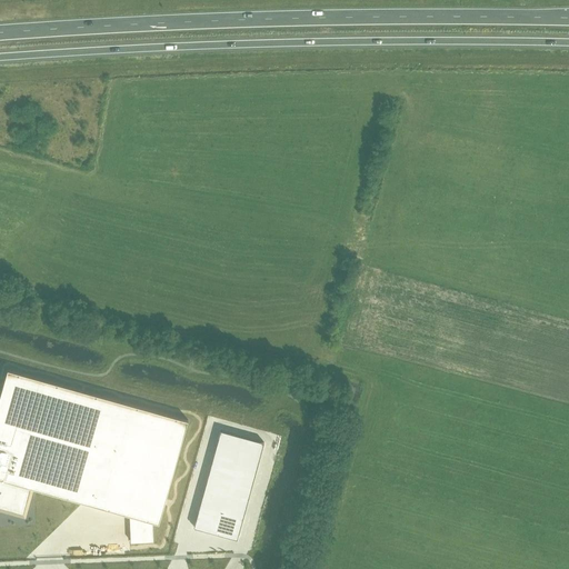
[(46,136),(41,156),(53,158),(57,138),(46,136)]
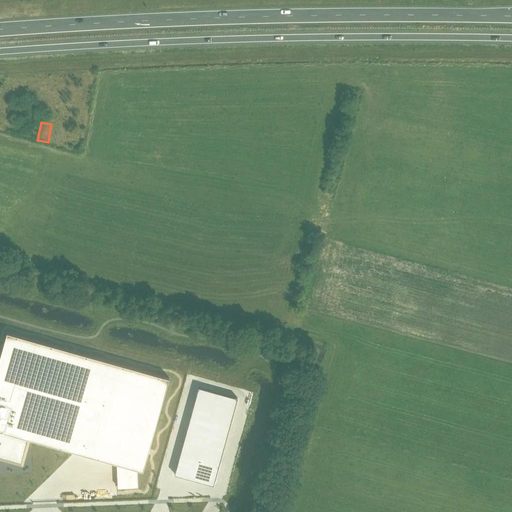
[(0,455),(21,461),(28,438),(30,439),(117,463),(118,487),(138,486),(138,469),(143,470),(169,378),(7,332),(0,357),(0,455)]
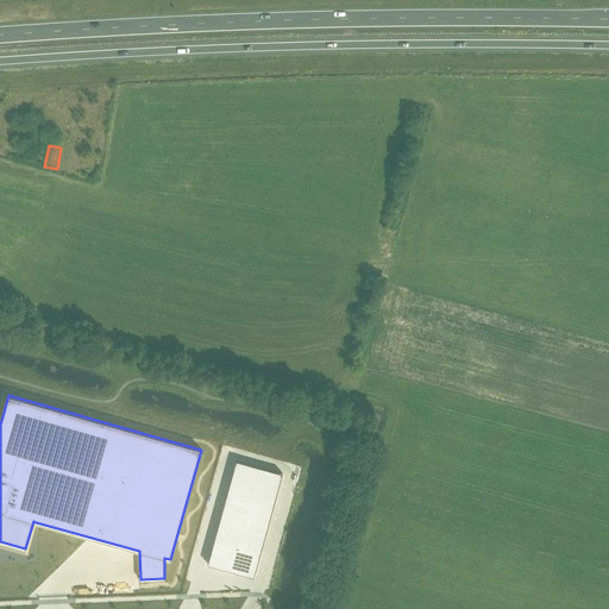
[(214,541),(208,564),(231,570),(255,577),(264,542),(267,531),(270,519),(274,508),(283,473),(259,466),(237,460),(227,495),(224,507),(219,523),(214,541)]
